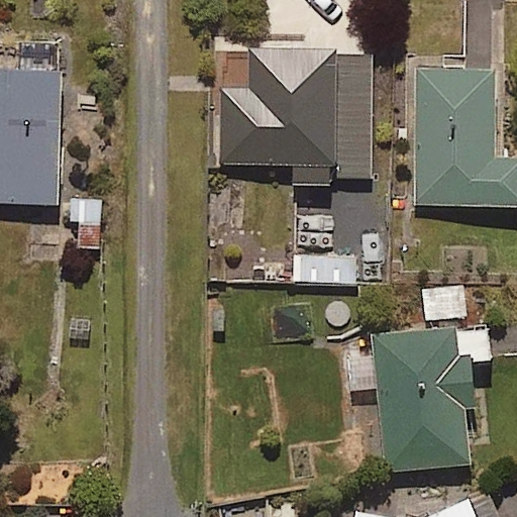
[(0,202),(59,203),(60,44),(0,42),(0,202)]
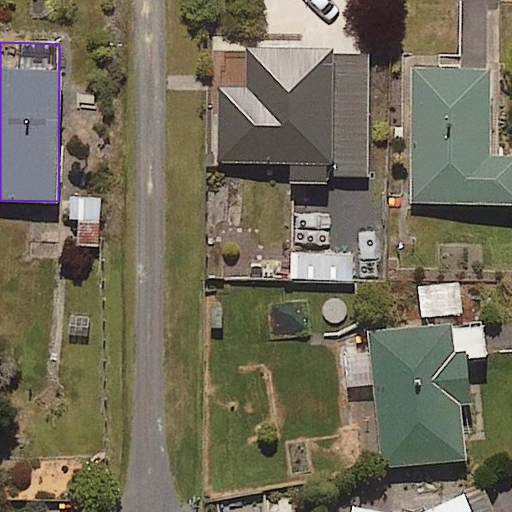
[(368,177),(369,51),(217,49),(216,163),(295,164),(295,176),(368,177)]
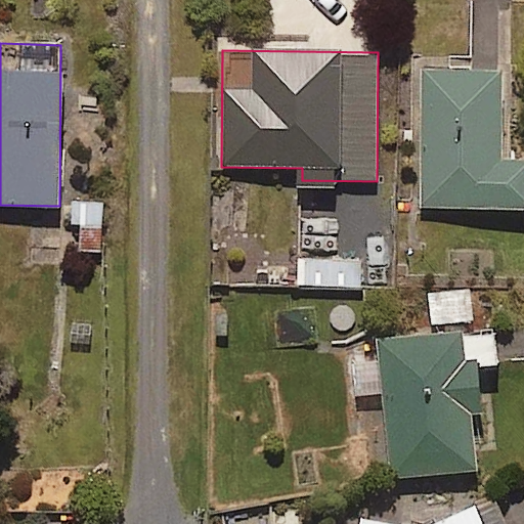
[(523,160),(504,161),(503,69),(420,70),(422,210),(523,208),(523,160)]
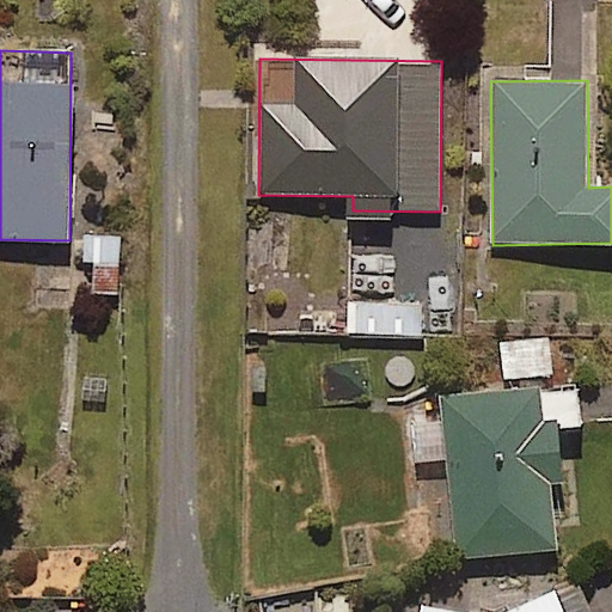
[(120,293),(117,234),(83,237),(86,295),(120,293)]
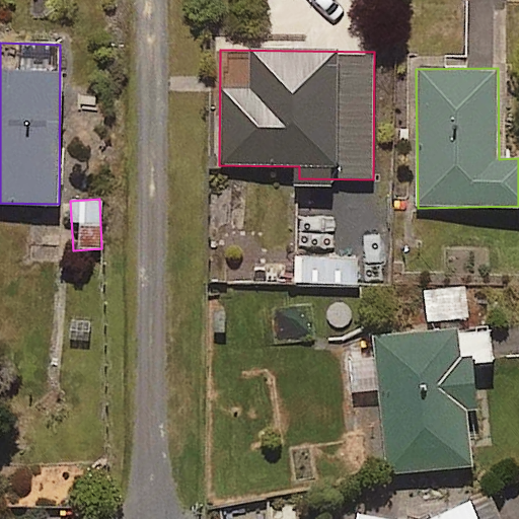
[(357,285),(357,255),(295,256),(295,286),(357,285)]
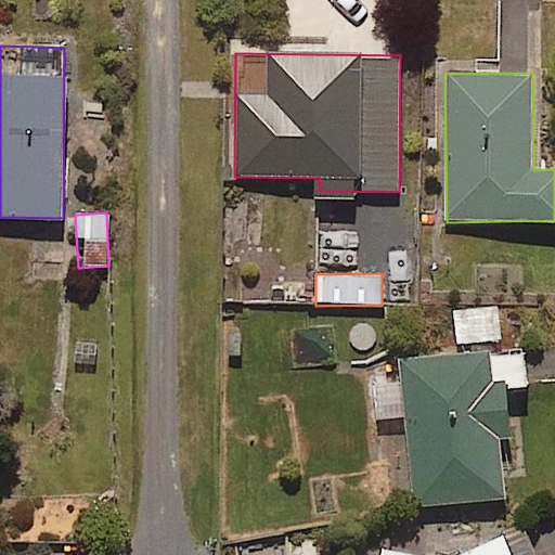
[(525,388),(524,353),(403,359),(410,505),(504,501),(499,390),(525,388)]
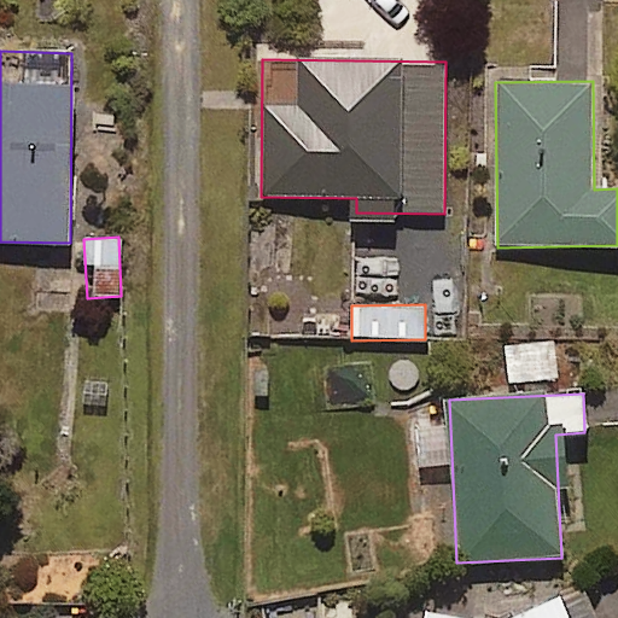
[(595,617),(581,586),(512,617),(465,617),(426,612),(424,617),(595,617)]
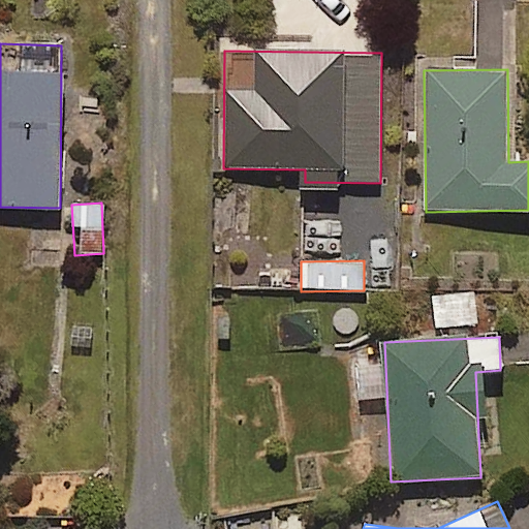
All buildings are outlined.
